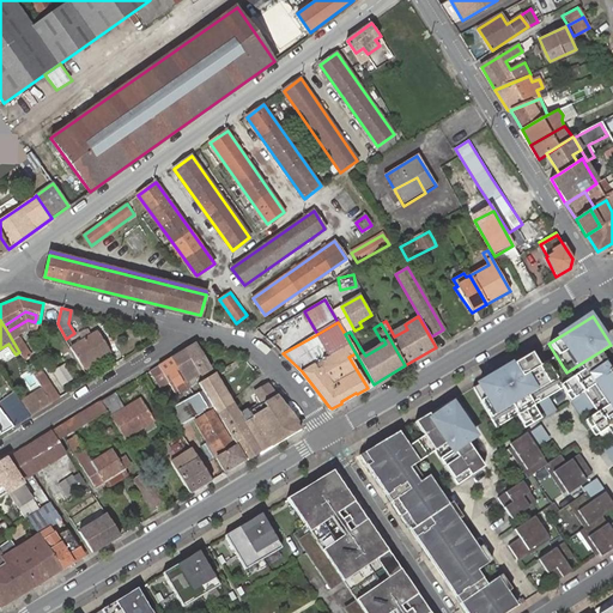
[(407,329),(405,325),(392,332),(394,337),(407,329)]
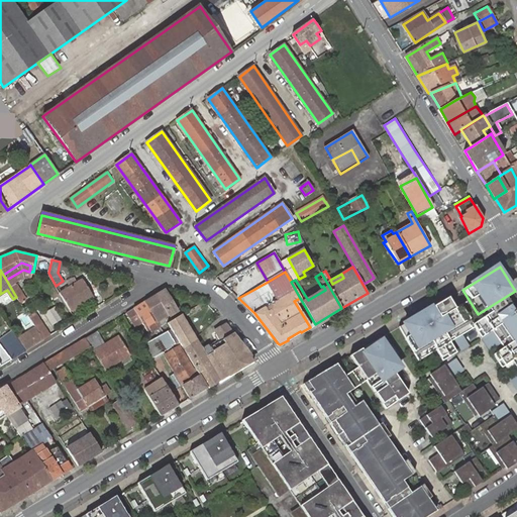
[(6,280),(16,297),(20,303),(22,301),(21,299),(24,296),(11,277),(6,280)]
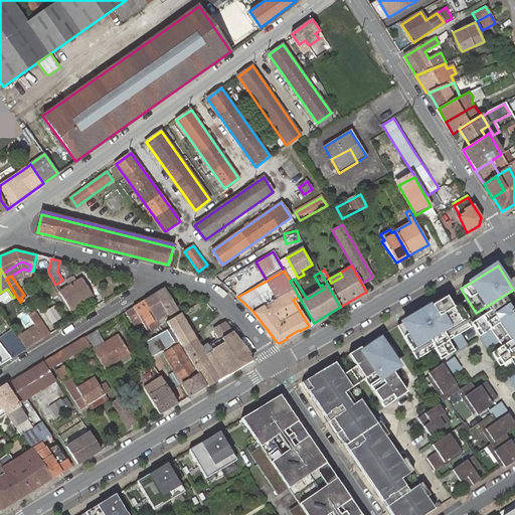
[(59,291),(70,310),(84,302),(84,300),(93,295),(82,278),(59,291)]
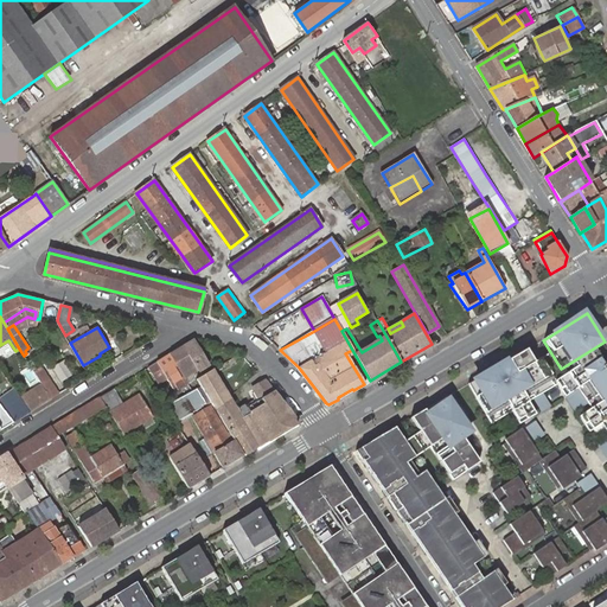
[(184,345),(171,355),(183,372),(184,371),(186,375),(198,369),(198,370),(209,363),(193,338),(184,345)]
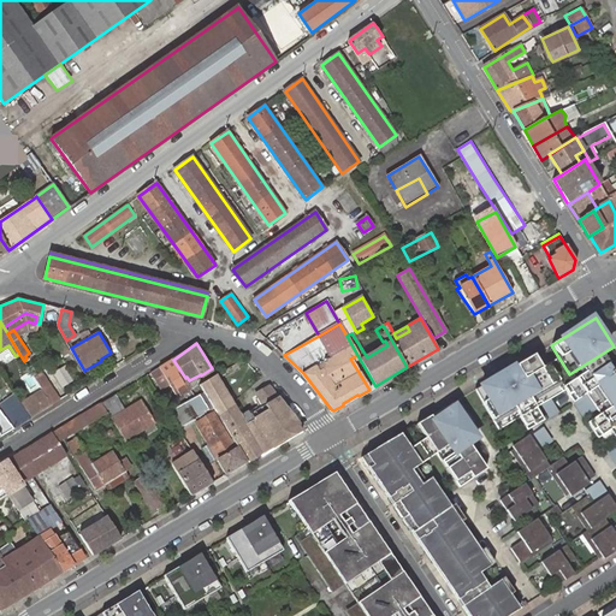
[(534,355),(475,390),(499,430),(560,395),(534,355)]
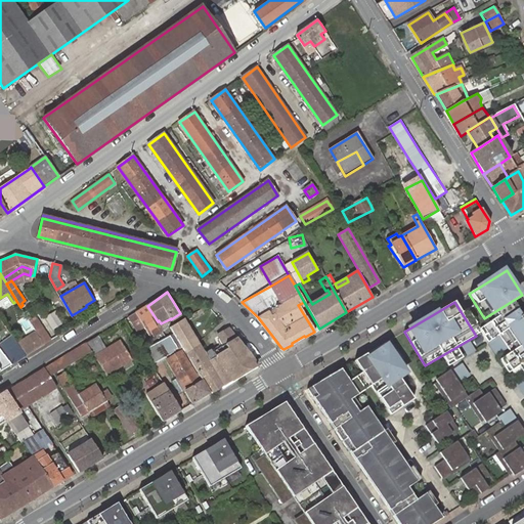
[(147,306),(129,316),(135,328),(142,323),(151,338),(156,336),(154,333),(161,326),(160,325),(158,321),(147,306)]
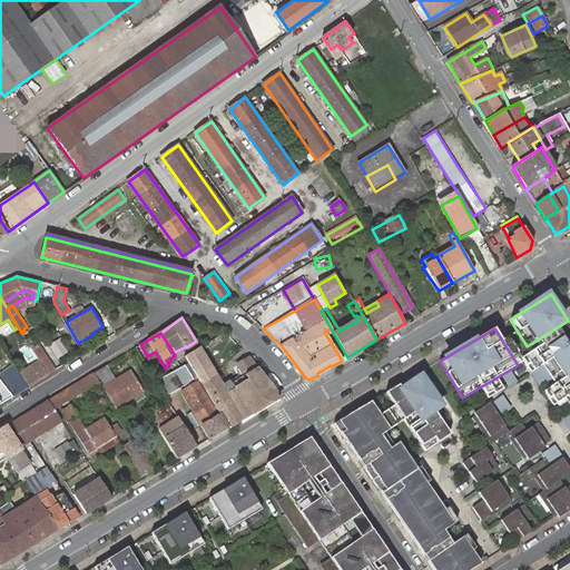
[(48,343),(55,360),(68,354),(62,337),(48,343)]
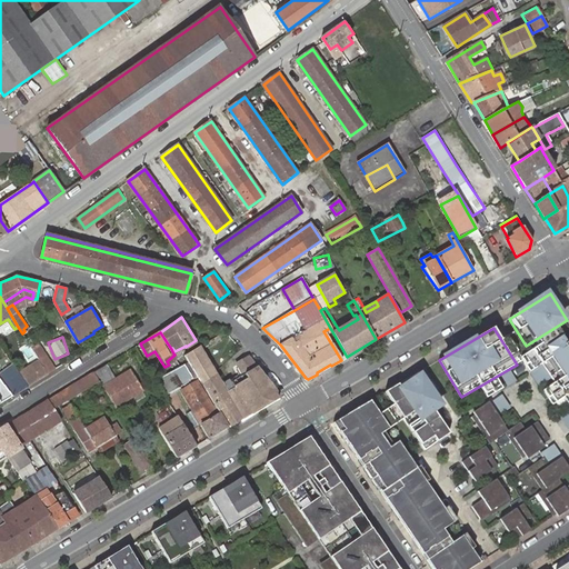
[(568,340),(548,353),(568,385),(568,340)]
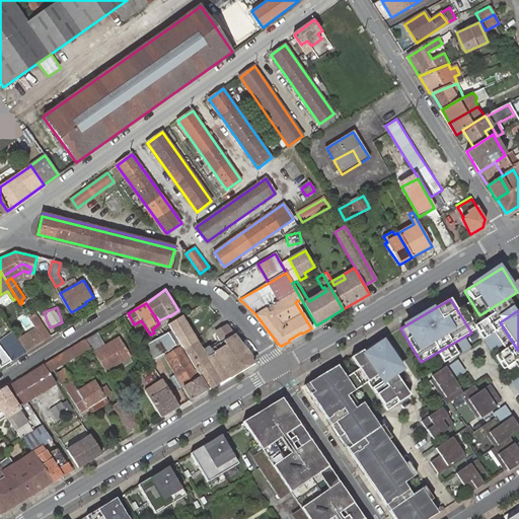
[(28,315),(45,340),(51,336),(35,311),(28,315)]
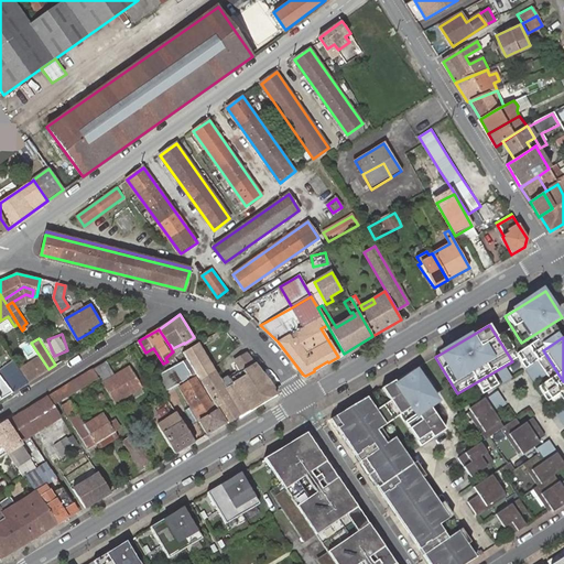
[(183,353),(187,358),(199,378),(213,370),(201,349),(197,344),(183,353)]
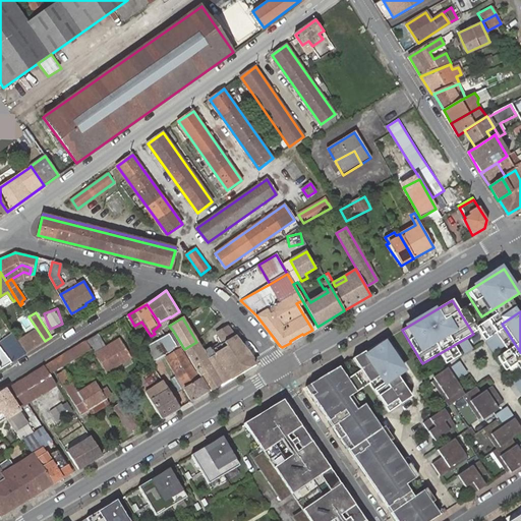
[(153,331),(155,334),(162,329),(160,325),(153,331)]
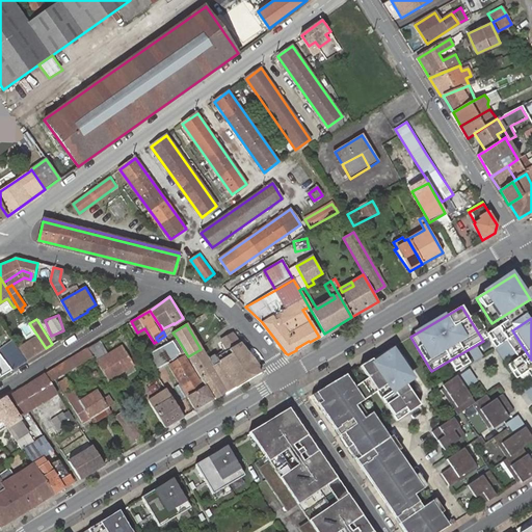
[(201,349),(188,356),(201,378),(213,399),(261,370),(232,334),(221,340),(229,351),(232,354),(211,367),(201,349)]
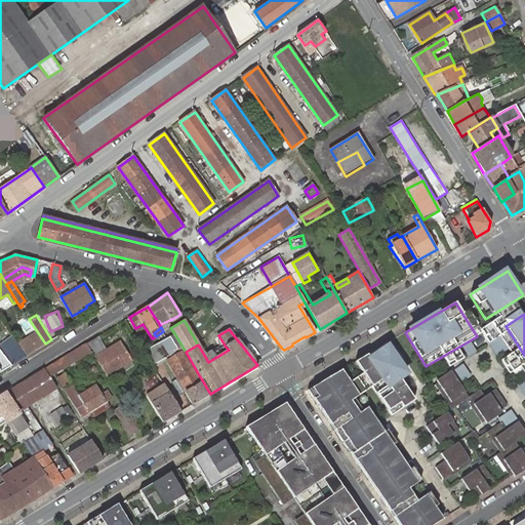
[(36,331),(17,342),(18,344),(27,356),(44,345),(36,331)]
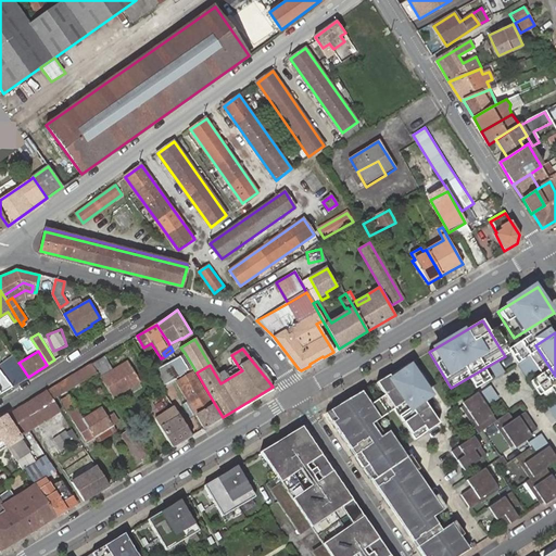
[(184,354),(166,365),(167,367),(175,380),(192,368),(184,354)]
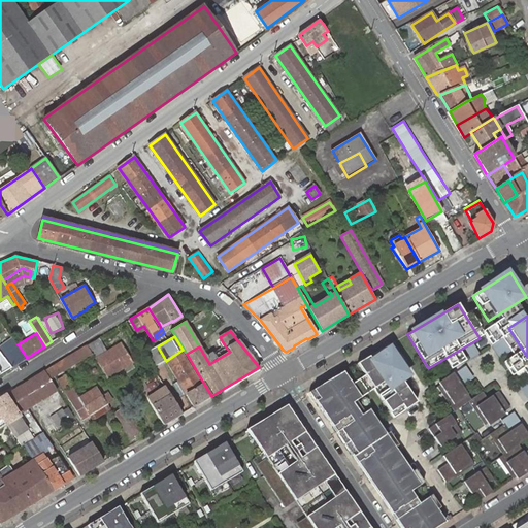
[(88,344),(94,354),(95,357),(107,349),(100,337),(88,344)]
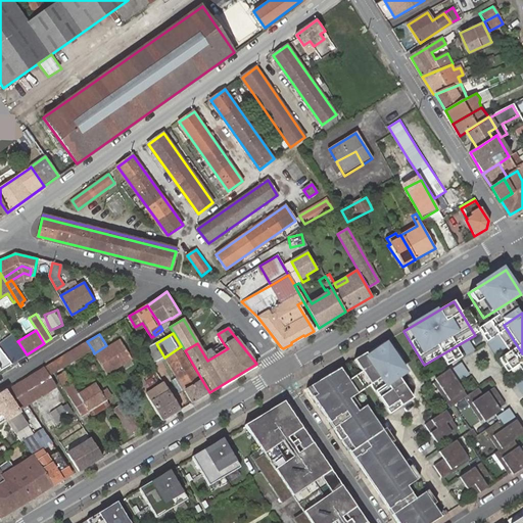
[(0,350),(6,359),(9,364),(27,354),(18,342),(17,341),(13,335),(0,343),(0,350)]
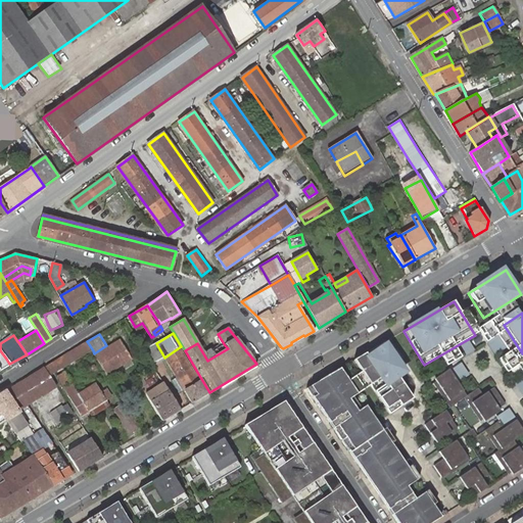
[(97,353),(108,372),(132,358),(121,339),(97,353)]
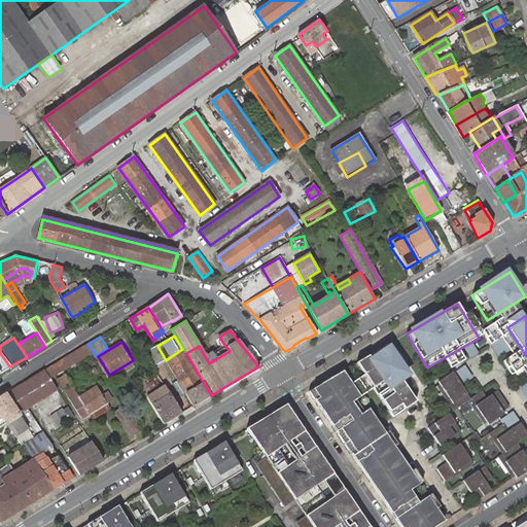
[(45,370),(51,379),(94,353),(88,344),(45,370)]
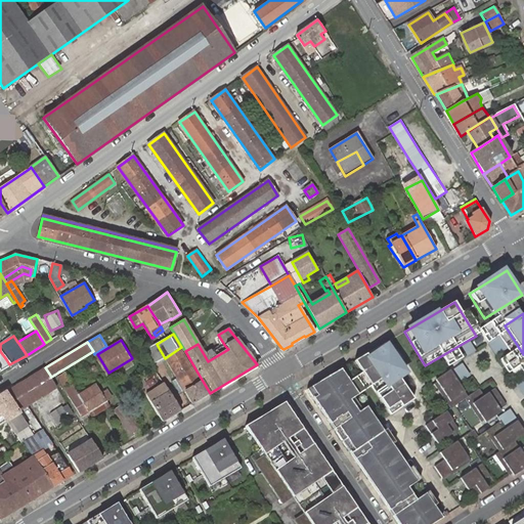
[(387,343),(355,361),(362,373),(350,381),(359,394),(372,386),(391,415),(413,399),(400,380),(409,373),(387,343)]
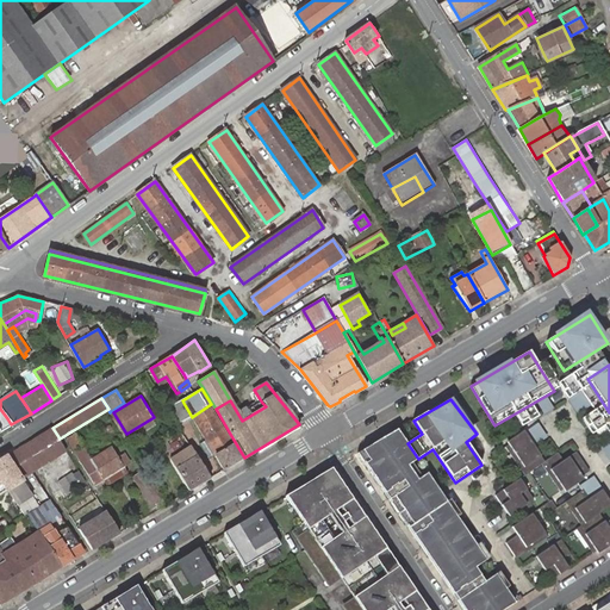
[(170,411),(179,424),(192,417),(184,403),(170,411)]
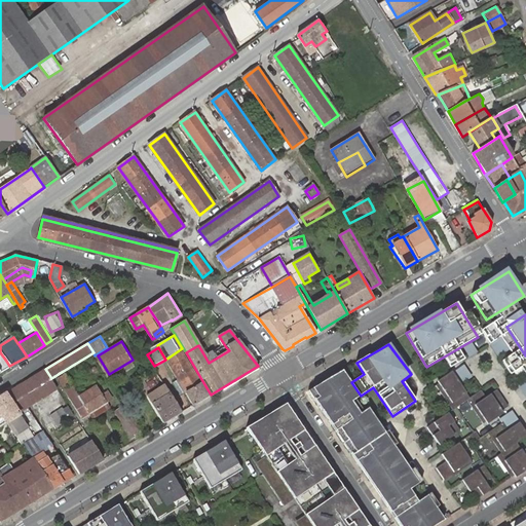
[(0,371),(9,366),(6,361),(0,352),(0,371)]
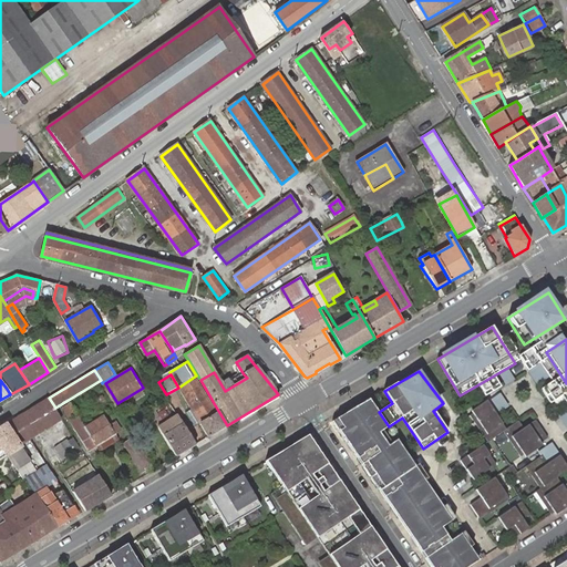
[(182,389),(202,422),(216,413),(210,405),(196,380),(182,389)]
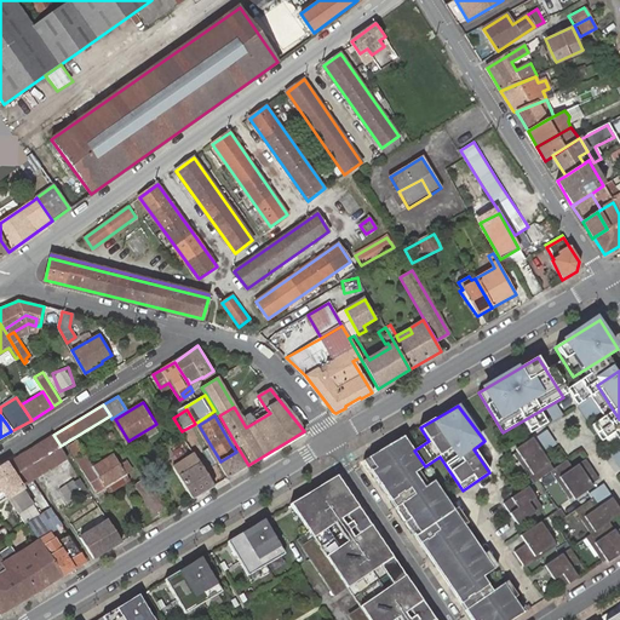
[(21,457),(34,478),(59,463),(65,471),(74,466),(61,446),(53,435),(21,457)]
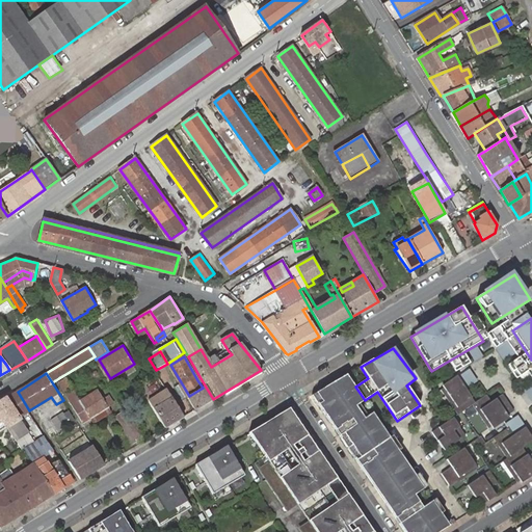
[(347,373),(317,393),(324,404),(321,406),(340,435),(345,434),(361,456),(354,460),(395,520),(403,531),(440,531),(450,526),(373,410),(365,417),(360,408),(367,403),(365,400),(355,387),(347,373)]
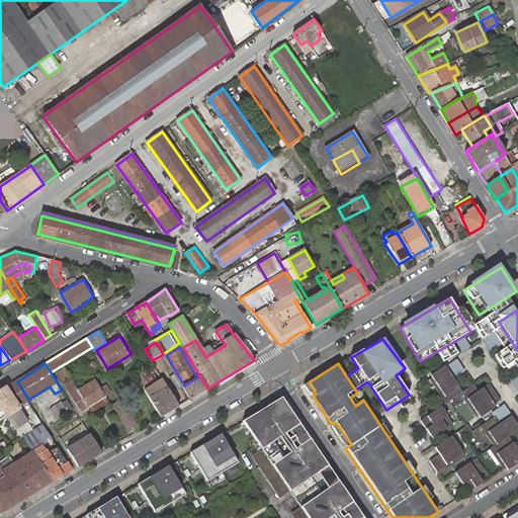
[(446,367),(428,380),(445,404),(462,392),(446,367)]
